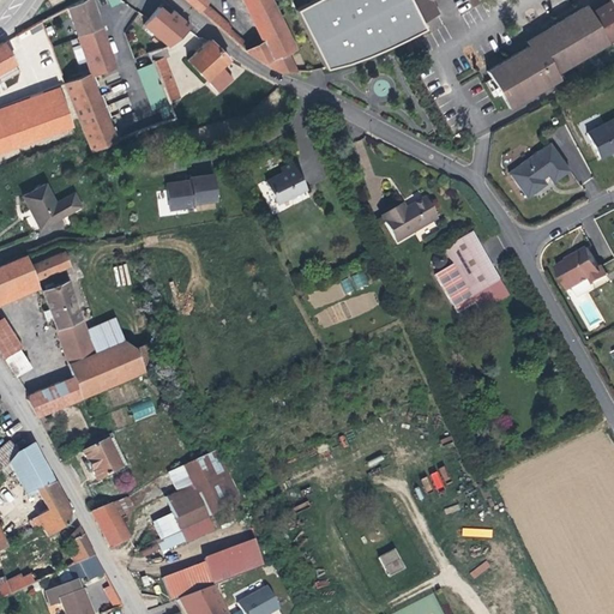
[(82,0),(66,7),(92,74),(115,66),(110,53),(104,37),(100,23),(97,17),(92,4),(98,1),(101,0),(128,0),(131,2),(134,0),(82,0)]
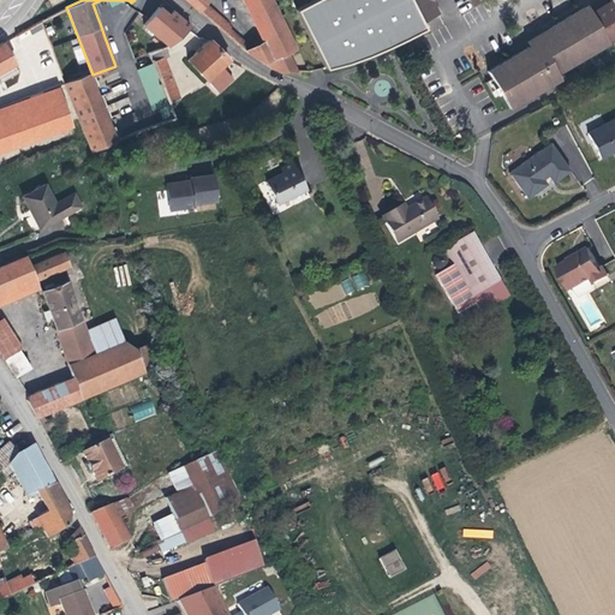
[(185,0),(243,48),(246,45),(228,29),(231,27),(204,4),(207,1),(206,0),(185,0)]
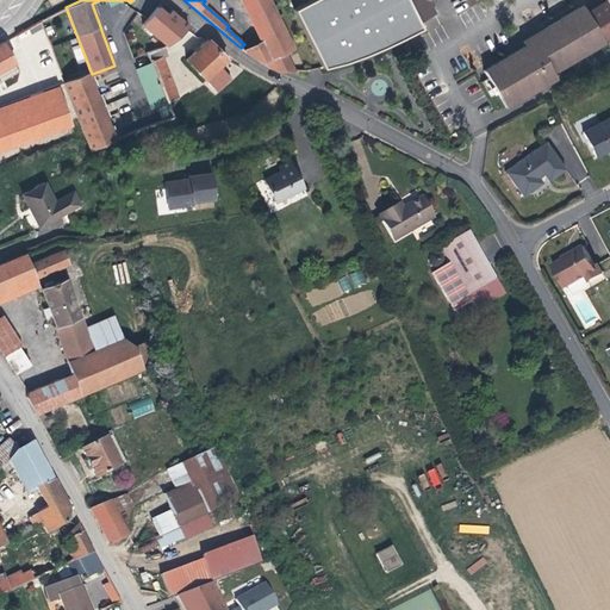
[(262,42),(244,51),(247,53),(274,69),(294,69),(286,51),(293,48),(268,0),(241,0),(260,39),(262,42)]
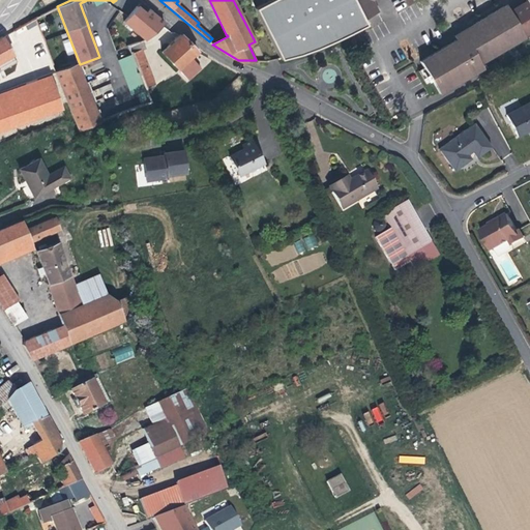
[(273,0),(264,5),(290,55),(302,52),(341,36),(376,22),(370,10),(383,5),(380,0),(273,0)]
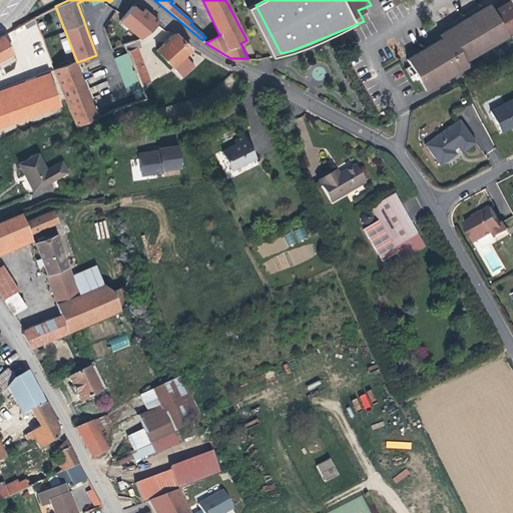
[(82,1),(77,3),(81,14),(87,12),(82,1)]
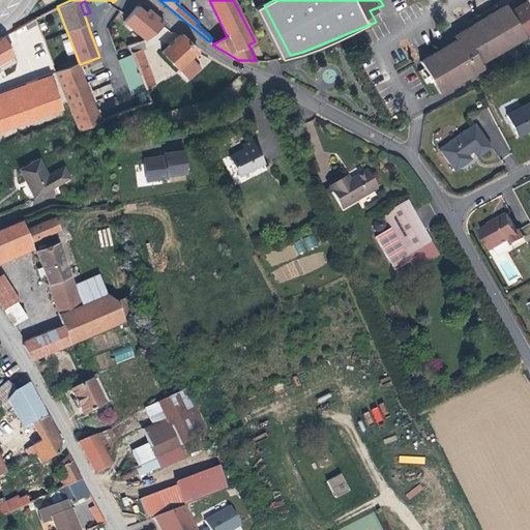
[(522,35),(529,30),(529,8),(526,1),(508,11),(504,5),(472,26),(475,31),(457,43),(422,66),(440,95),(482,67),(479,63),(522,35)]
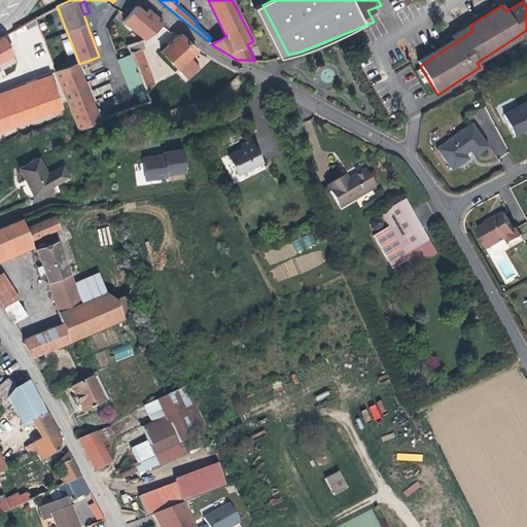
[(144,39),(163,23),(152,14),(147,10),(144,12),(137,6),(125,21),(144,39)]
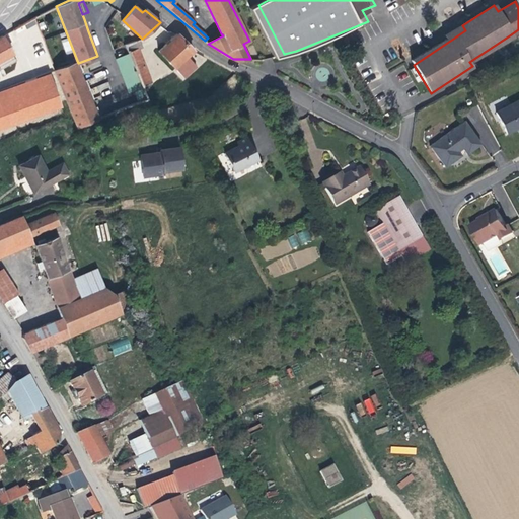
[(33,17),(14,28),(21,42),(40,32),(33,17)]
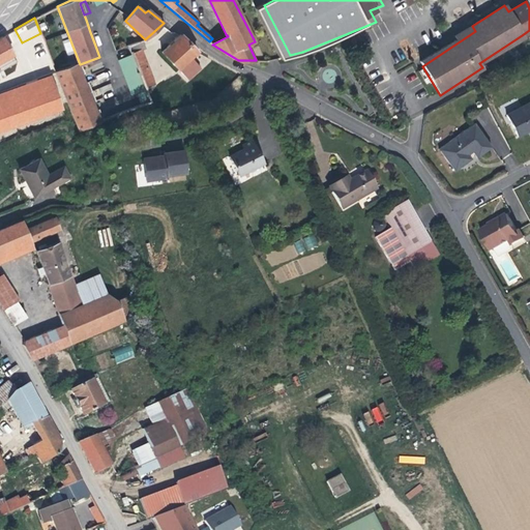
[(457,43),(475,31),(472,26),(453,38),(457,43)]
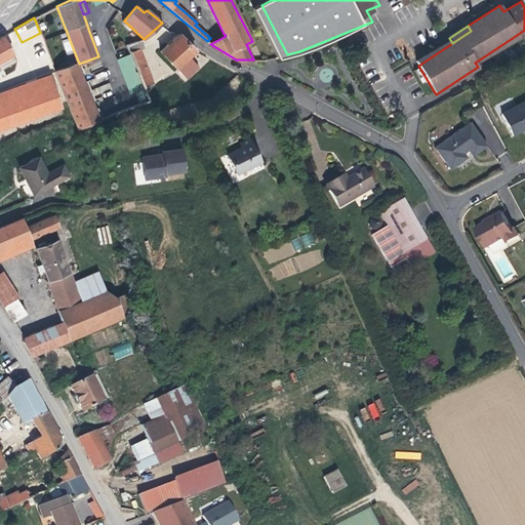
[(186,42),(179,34),(177,36),(160,51),(176,69),(195,51),(186,42)]
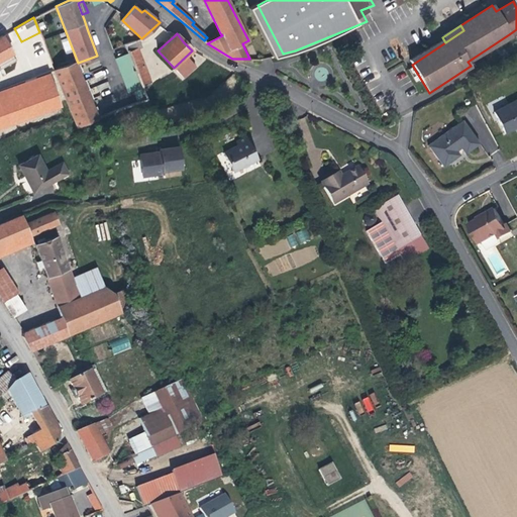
[(205,41),(207,43),(222,35),(220,33),(205,41)]
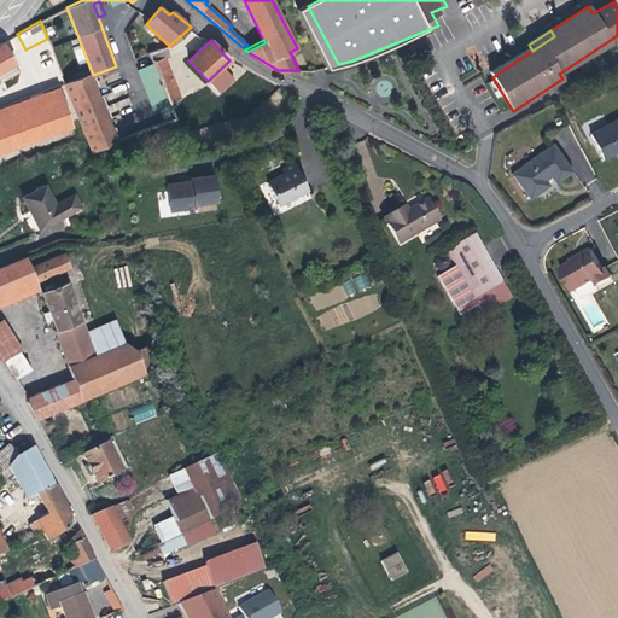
[(3,42),(0,44),(0,71),(13,64),(3,42)]
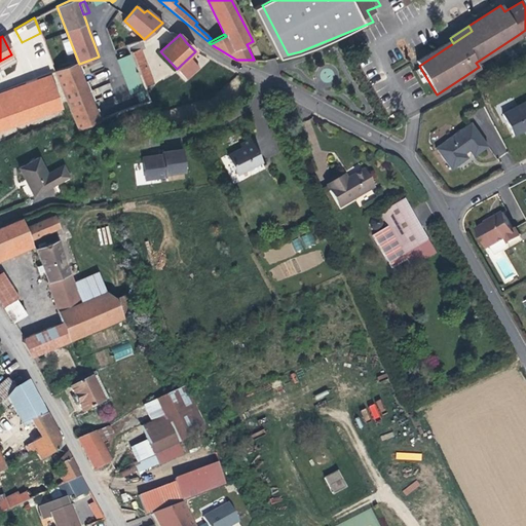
[(142,41),(128,46),(130,52),(132,53),(140,50),(145,48),(142,41)]
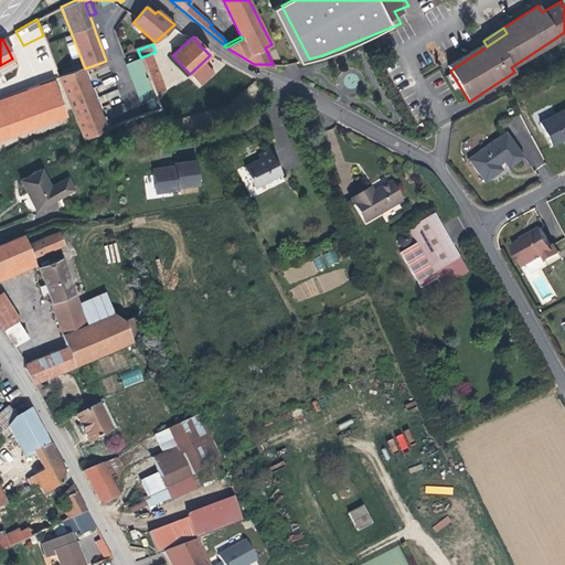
[(273,64),(281,63),(272,44),(265,48),(273,64)]
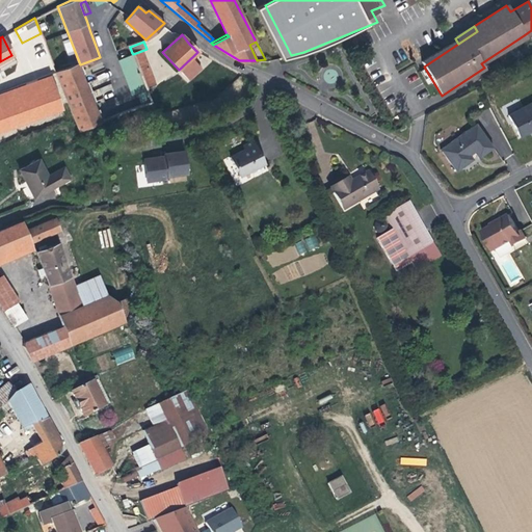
[(141,51),(133,54),(140,72),(147,88),(155,84),(141,51)]
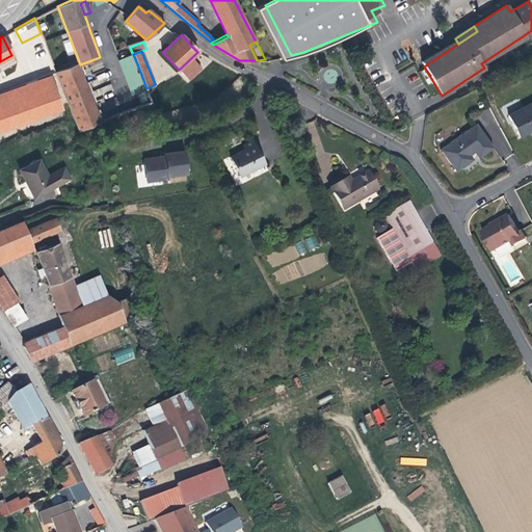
[(0,71),(16,61),(11,55),(0,61),(0,71)]
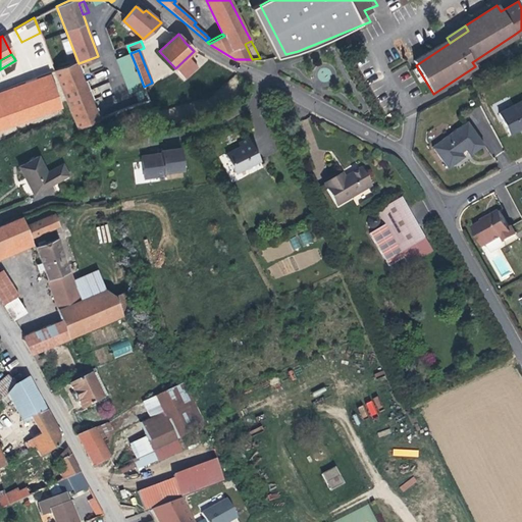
[(73,114),(80,128),(100,120),(97,113),(88,93),(81,74),(75,63),(66,66),(55,71),(70,108),(73,114)]
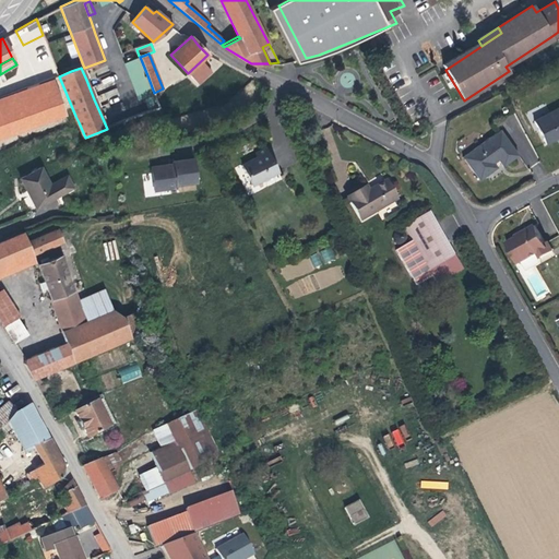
[(0,98),(0,138),(66,115),(52,80),(0,98)]
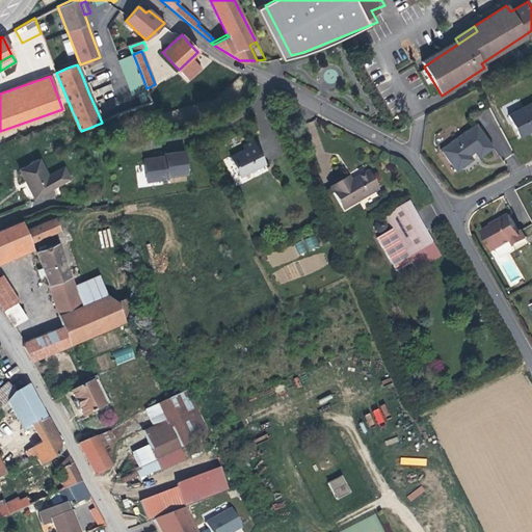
[(531,102),(507,114),(519,136),(531,128),(531,102)]
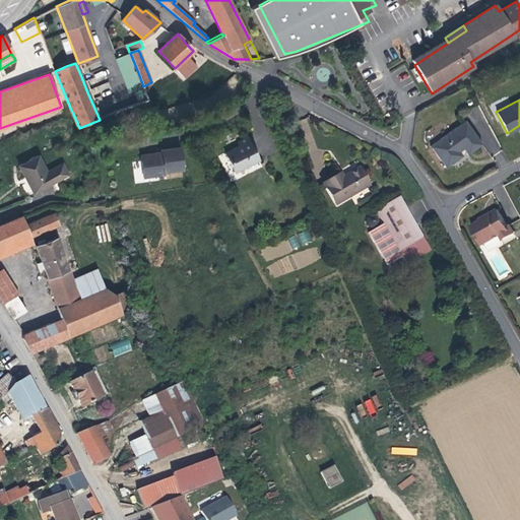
[(467,154),(481,144),(464,120),(431,145),(446,168),(462,155),(459,151),(463,148),(467,154)]
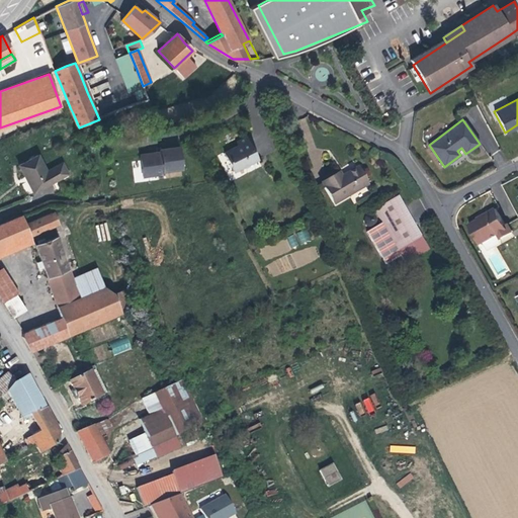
[(246,138),(236,143),(237,147),(224,154),(234,174),(258,163),(252,151),(246,138)]
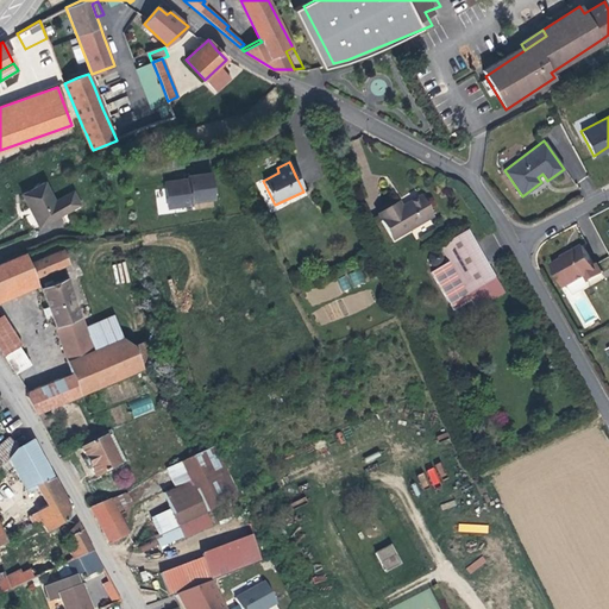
[(190,175),(187,176),(187,181),(177,182),(176,180),(163,182),(167,208),(192,205),(190,202),(213,198),(209,173),(190,175)]
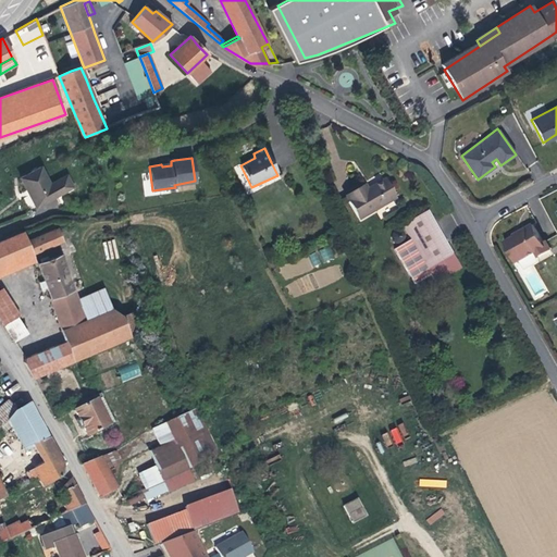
[(24,174),(20,177),(25,188),(27,187),(32,195),(37,206),(72,186),(66,174),(49,183),(40,166),(24,174)]
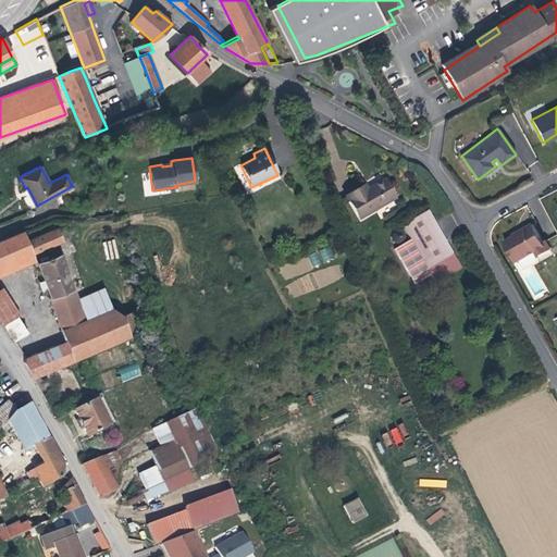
[(362,187),(345,197),(358,220),(394,199),(383,181),(372,186),(364,190),(362,187)]
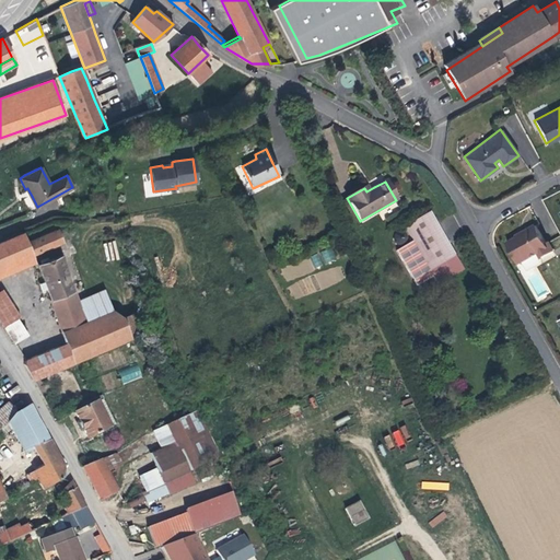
[(433,278),(438,286),(462,272),(441,237),(428,214),(404,229),(411,242),(433,278)]
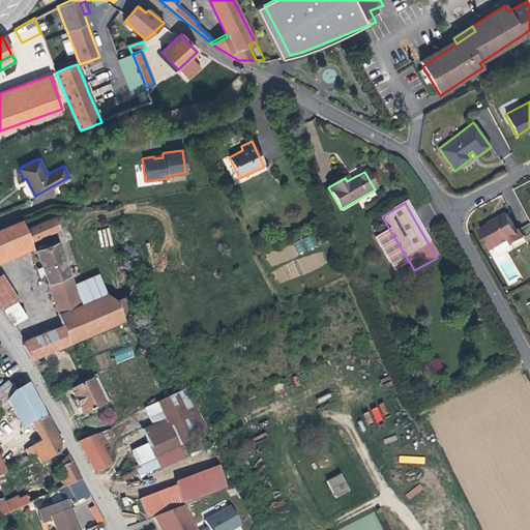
[(23,229),(53,217),(50,211),(21,223),(23,229)]
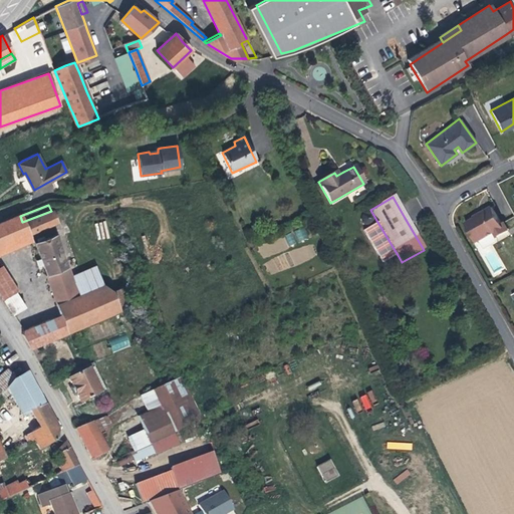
[(502,224),(492,207),(487,210),(483,212),(484,213),(475,217),(466,223),(477,242),(495,232),(497,236),(509,230),(504,222),(502,224)]
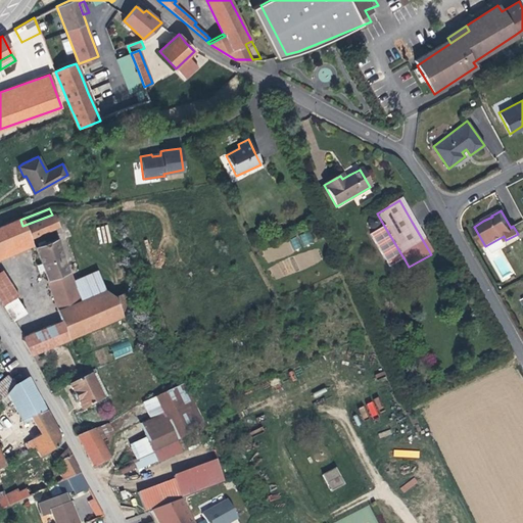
[(19,219),(0,226),(0,248),(28,238),(57,227),(52,215),(22,226),(20,220),(19,219)]
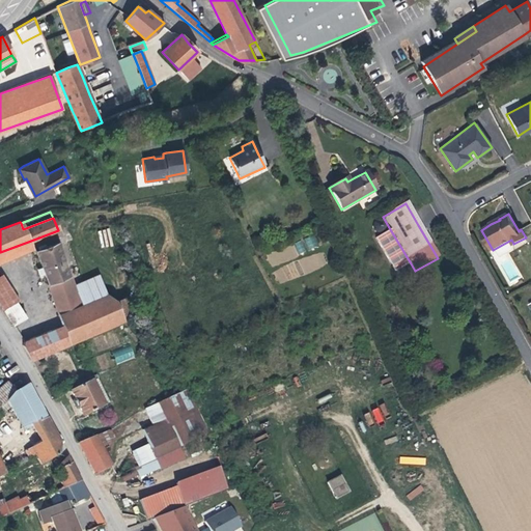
[(98,230),(102,248),(113,245),(109,228),(98,230)]
